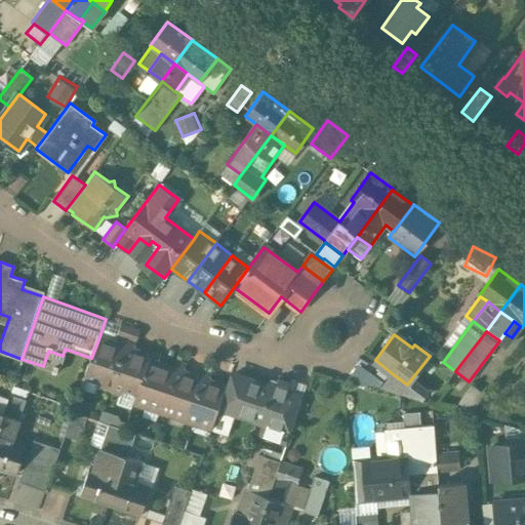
[(115,346),(98,339),(91,358),(85,377),(99,381),(97,387),(110,391),(128,338),(119,335),(115,346)]
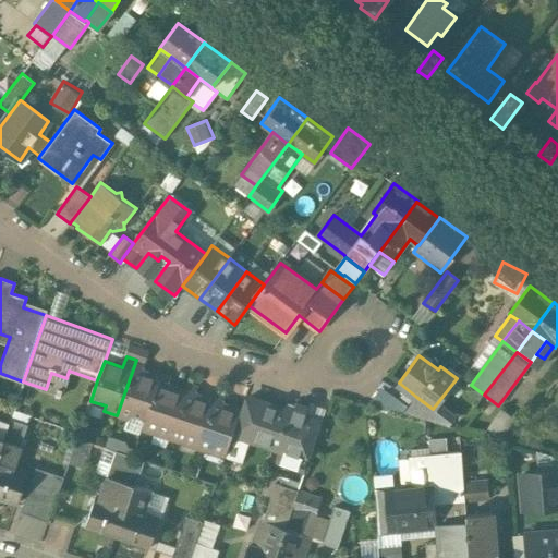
[(136,360),(117,415),(130,420),(131,415),(146,420),(160,380),(143,374),(146,364),(136,360)]
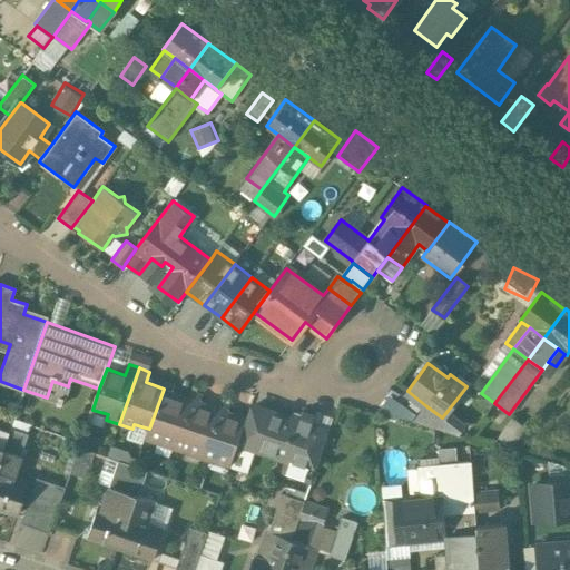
[(188,403),(172,396),(175,386),(165,383),(164,389),(149,429),(145,440),(158,443),(160,439),(175,443),(188,403)]
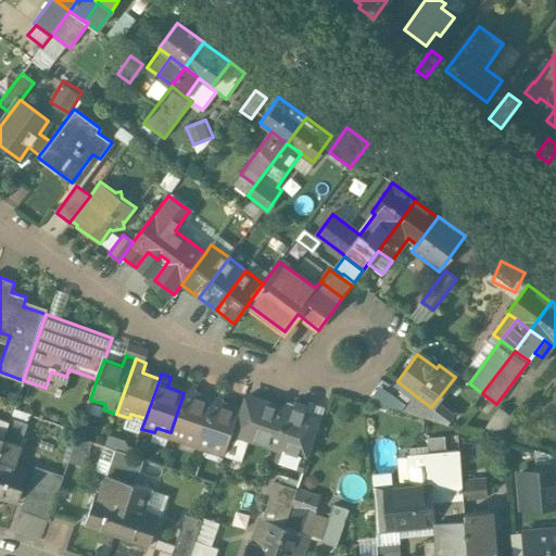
[(171,432),(168,438),(180,442),(182,437),(198,442),(211,402),(194,396),(198,387),(188,383),(171,432)]
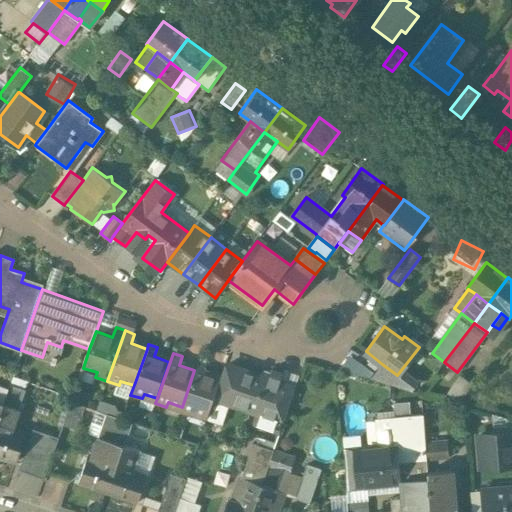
[(182,407),(180,412),(192,416),(193,411),(207,416),(214,395),(220,379),(204,374),(207,364),(197,361),(182,407)]
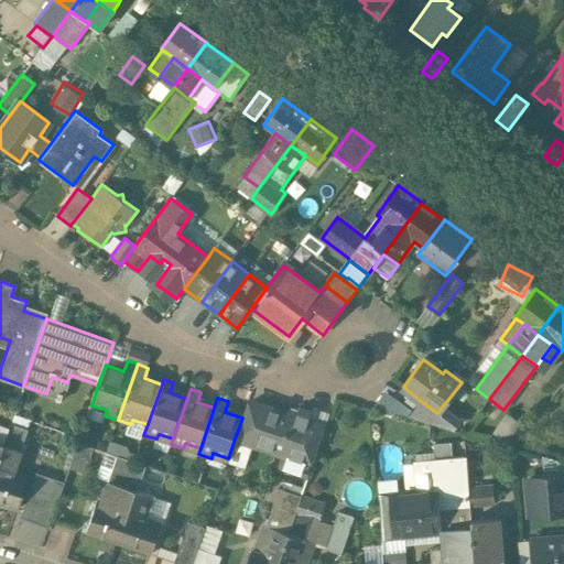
[(437,413),(421,401),(409,418),(440,426),(437,413)]
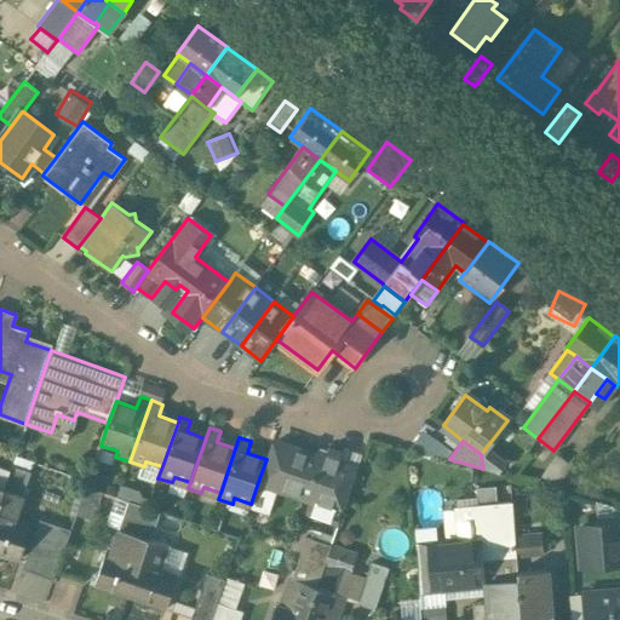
[(288,449),(271,443),(267,459),(259,478),(276,484),(288,449)]
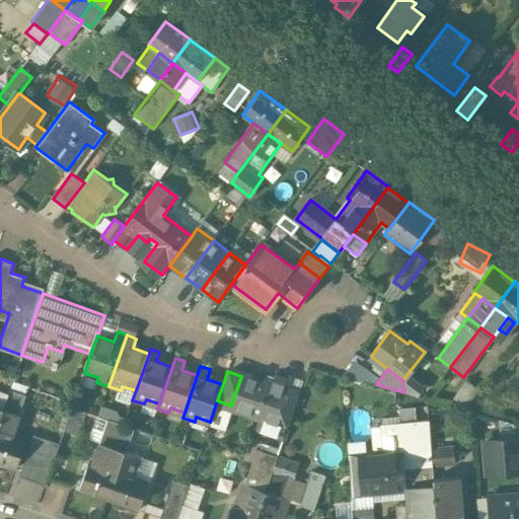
[(297,395),(273,386),(273,384),(242,373),(231,405),(230,408),(269,421),(266,430),(284,436),(297,395)]
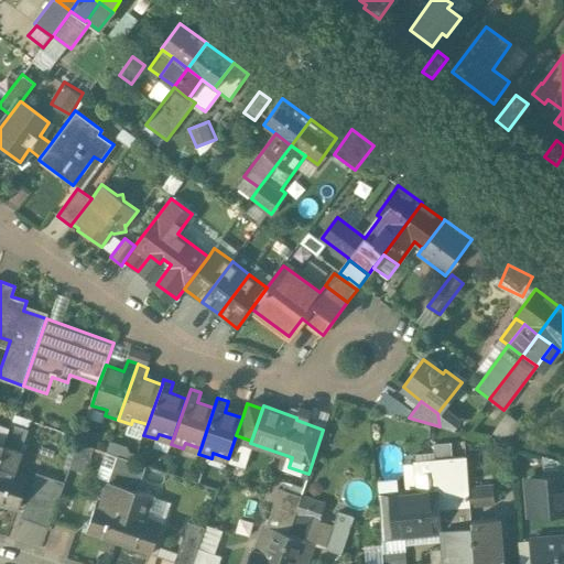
[(0,413),(0,442),(4,444),(11,424),(13,418),(0,413)]
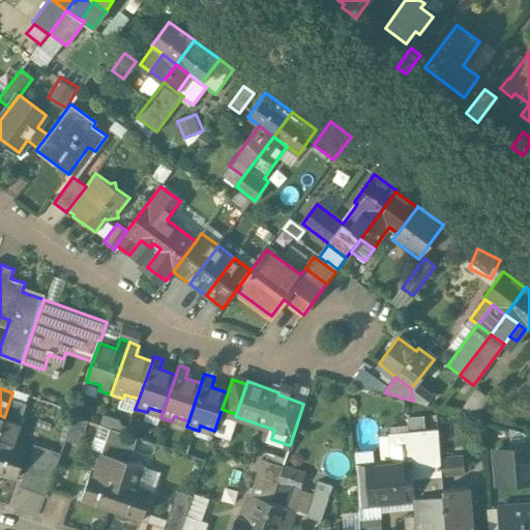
[(476,388),(459,413),(474,418),(490,399),(476,388)]
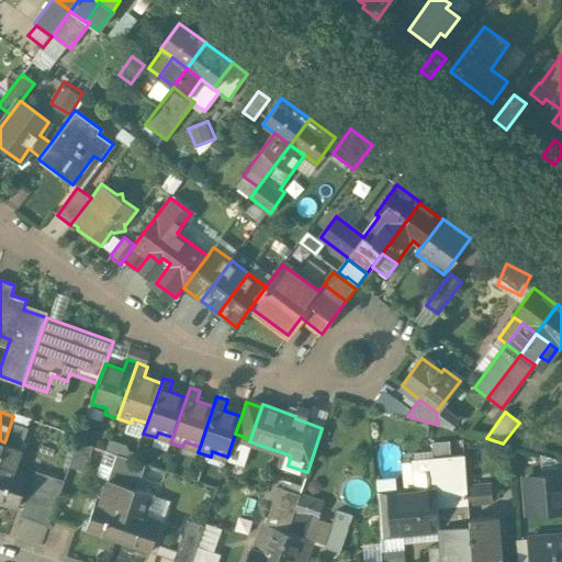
[(30,418),(14,413),(13,416),(11,423),(26,427),(30,418)]
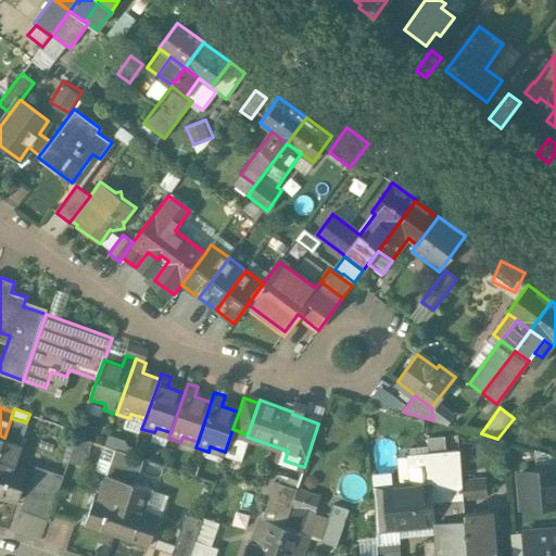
[(26,422),(11,418),(4,438),(20,443),(26,422)]
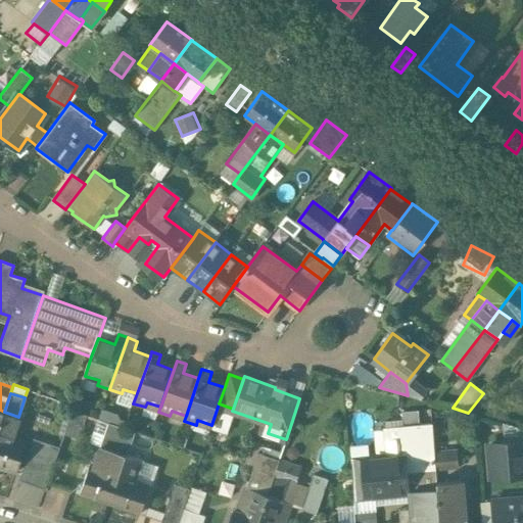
[(73,410),(64,434),(78,439),(87,415),(73,410)]
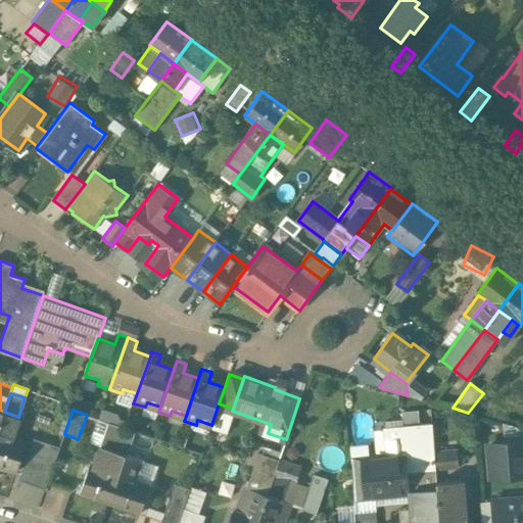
[(18,417),(4,412),(0,423),(0,432),(12,437),(18,417)]
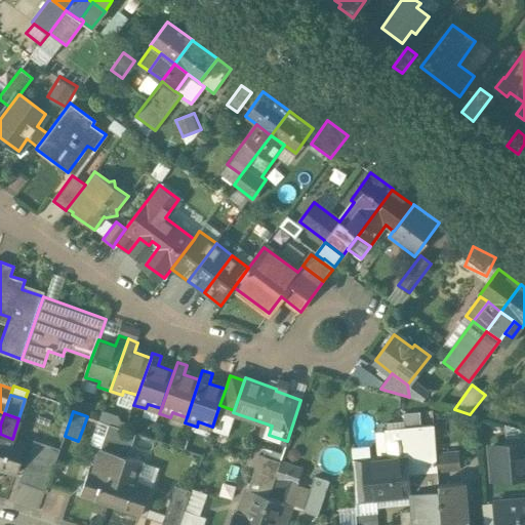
[(112,425),(103,449),(102,449),(94,466),(121,475),(127,456),(135,433),(112,425)]
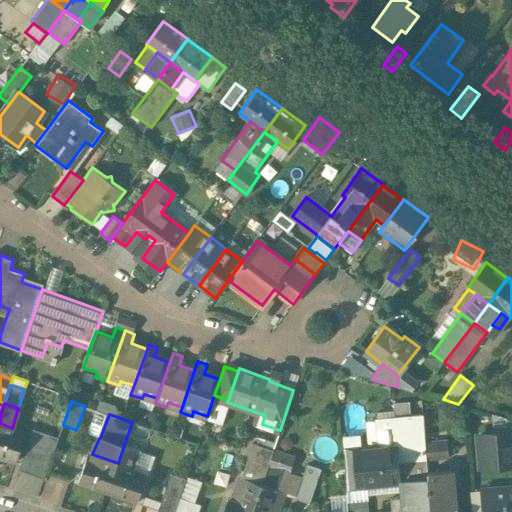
[(422,414),(377,418),(380,446),(343,450),(346,488),(404,483),(406,507),(430,505),(427,472),(425,443),(422,414)]
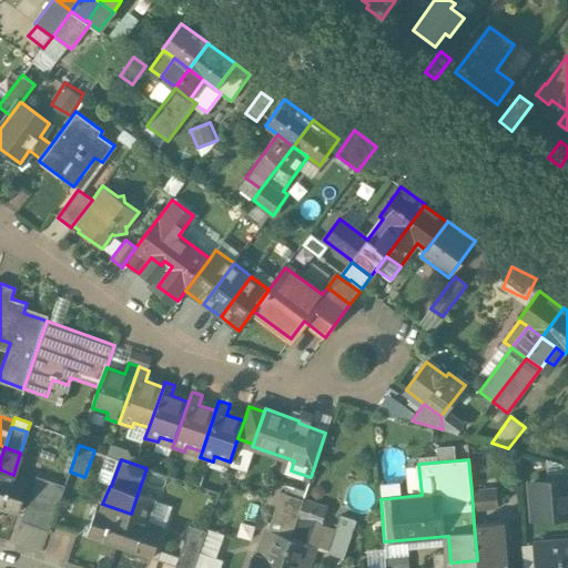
[(13,475),(0,469),(0,503),(17,508),(27,478),(13,475)]
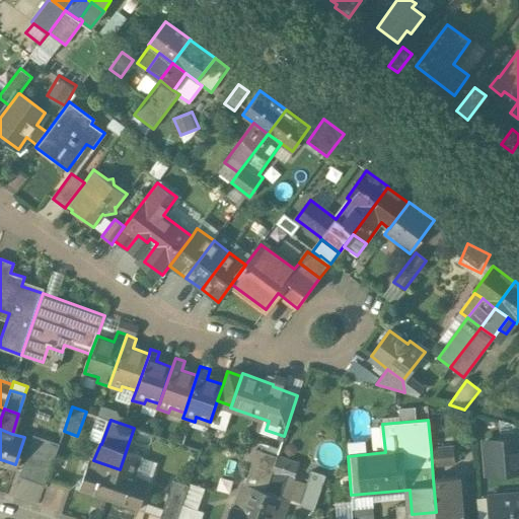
[(35,433),(21,473),(47,483),(61,441),(35,433)]
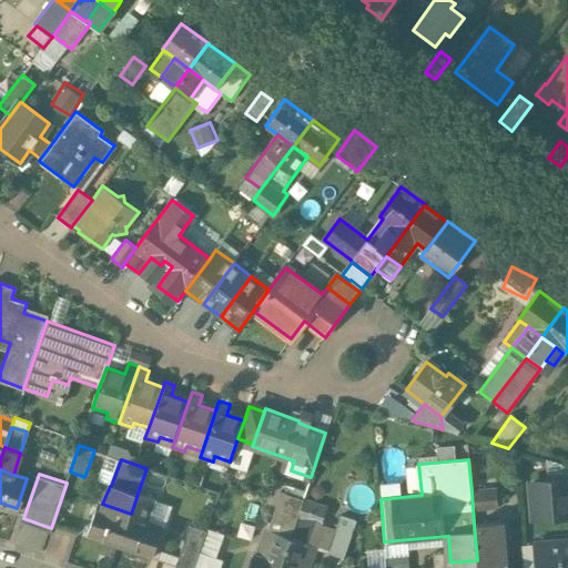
[(567,479),(563,480),(530,484),(534,517),(567,514),(567,479)]
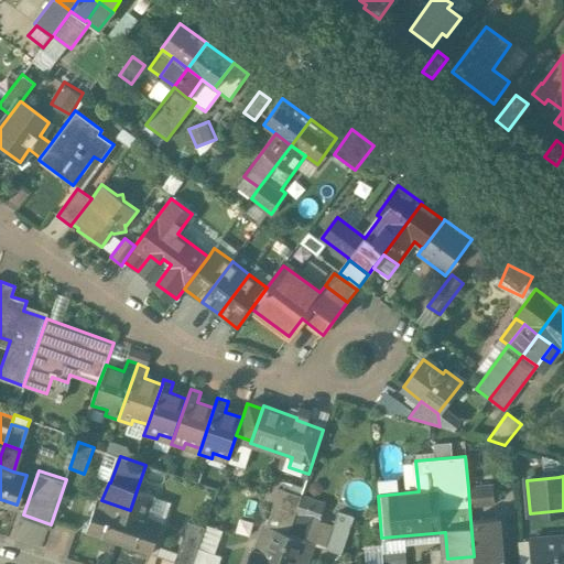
[(494,486),(468,488),(470,520),(488,518),(487,505),(495,505),(494,486)]
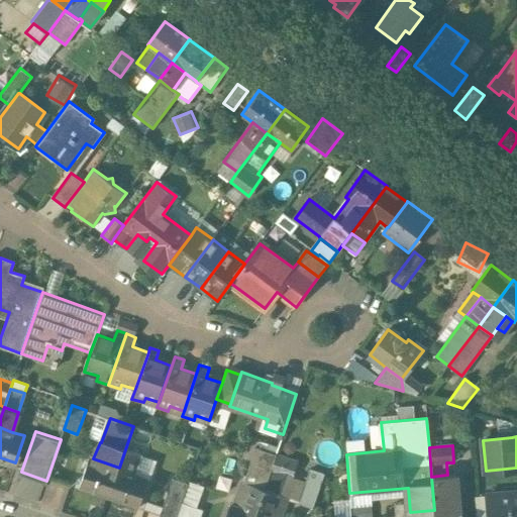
[(254,446),(243,482),(241,481),(233,505),(230,504),(225,516),(254,516),(276,454),(259,448),(254,446)]
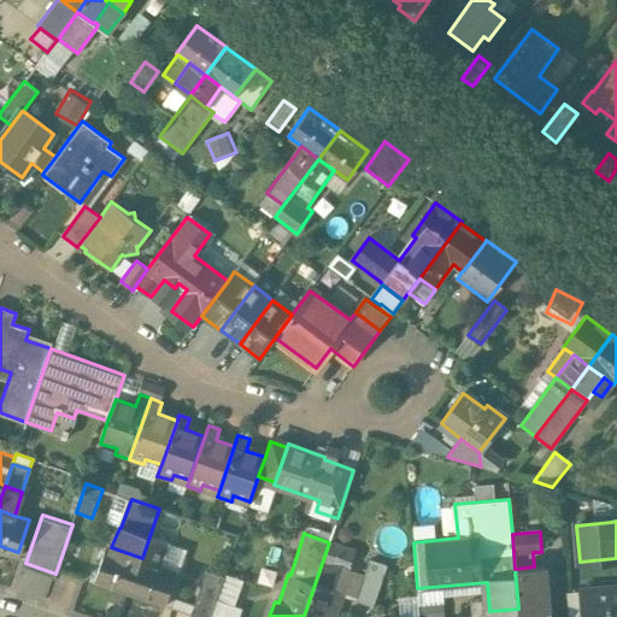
[(170,542),(150,536),(142,558),(162,564),(170,542)]
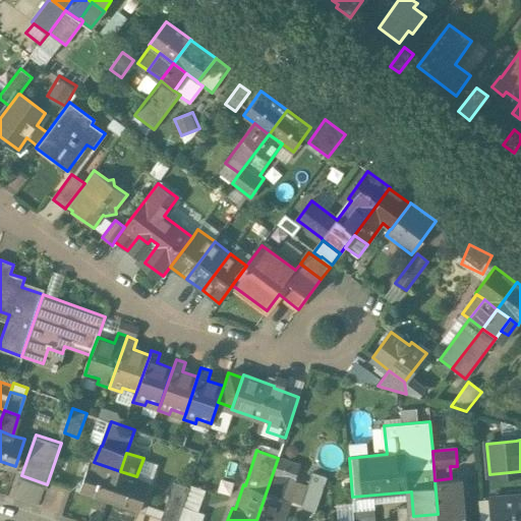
[(278,458),(256,520),(282,520),(289,501),(282,498),(288,478),(294,480),(299,465),(278,458)]
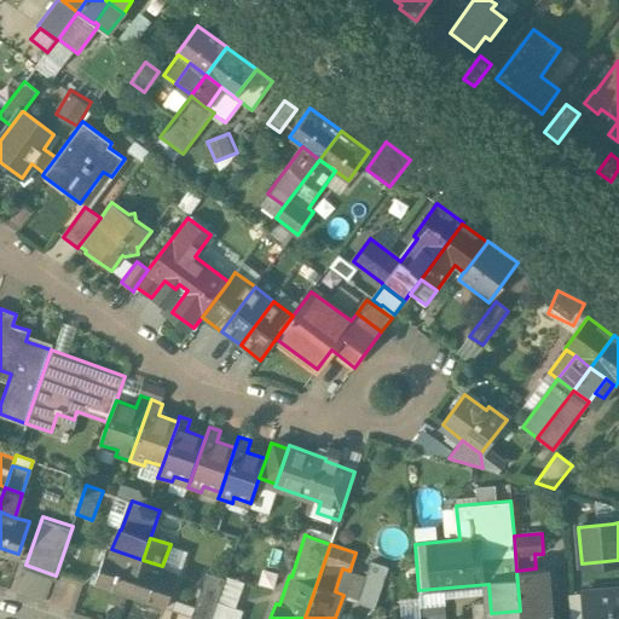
[(111,549),(108,548),(97,582),(132,594),(143,560),(111,549)]
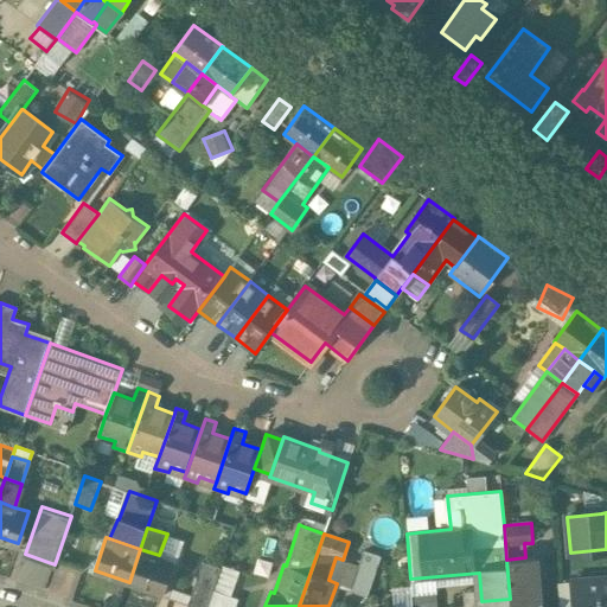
[(159,555),(140,549),(129,582),(128,583),(163,595),(174,561),(159,555)]
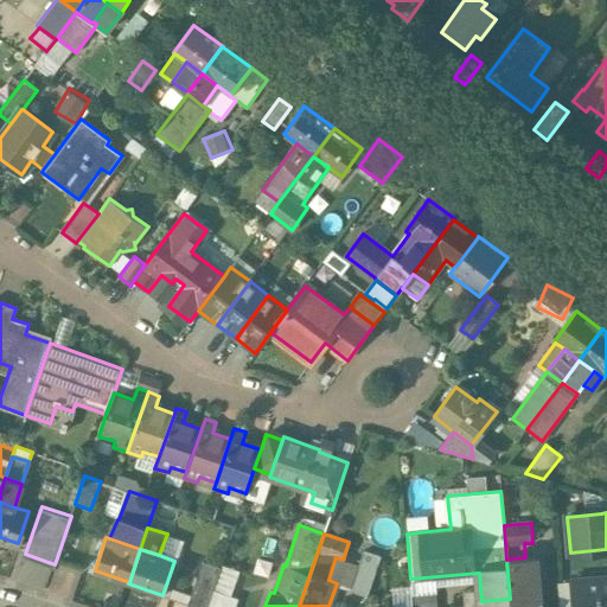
[(525,557),(506,560),(510,599),(542,596),(538,556),(525,557)]
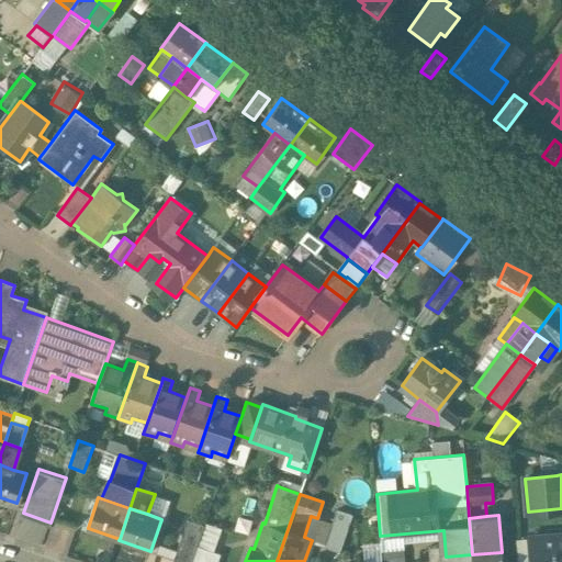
[(187,519),(172,561),(191,561),(197,547),(204,525),(187,519)]
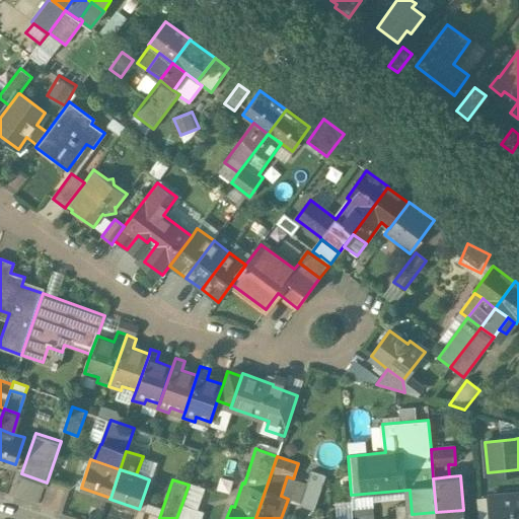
[(518,518),(518,495),(491,498),(492,518),(518,518)]
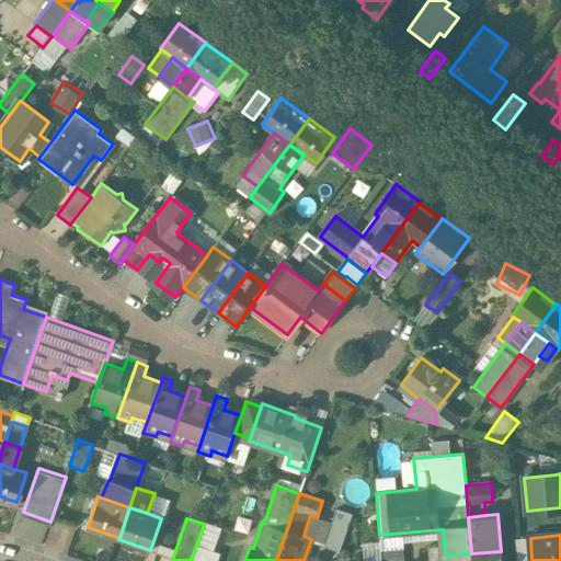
[(217,560),(220,553),(196,546),(191,560),(217,560)]
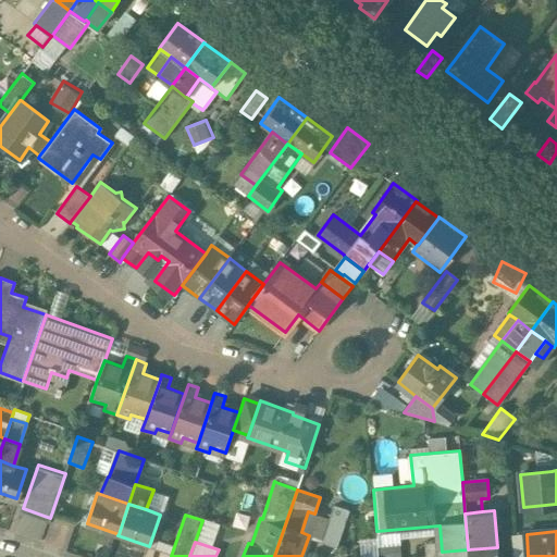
[(497,556),(497,547),(468,549),(468,556),(497,556)]
